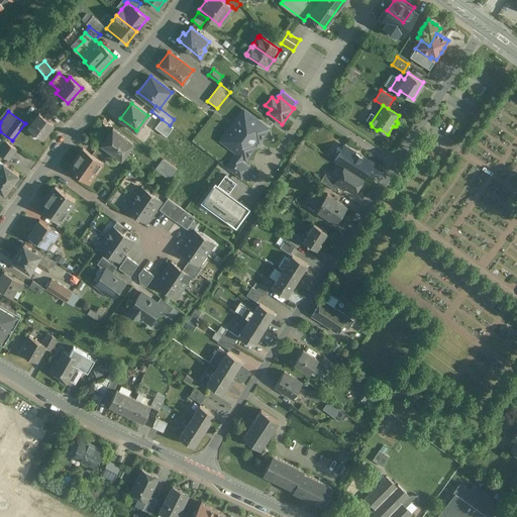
[(54,124),(39,113),(28,127),(43,137),(54,124)]
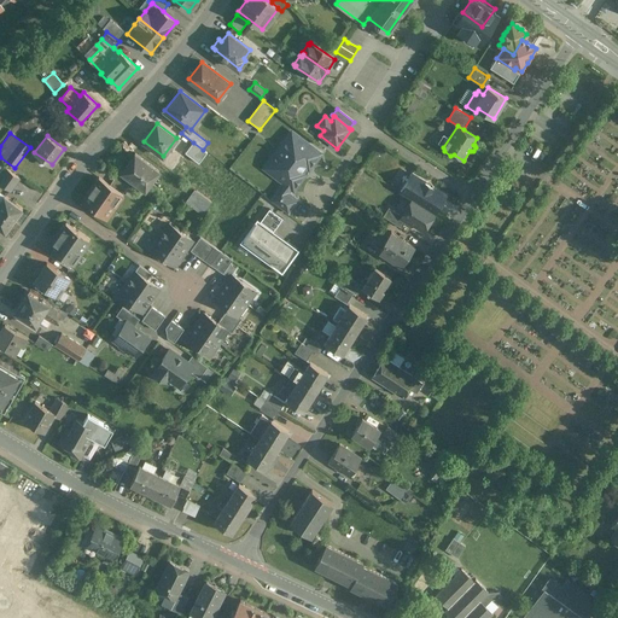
[(320,153),(299,138),(295,144),(287,138),(269,162),(278,168),(273,174),(284,184),(280,187),(287,193),(291,188),(293,190),(320,153)]
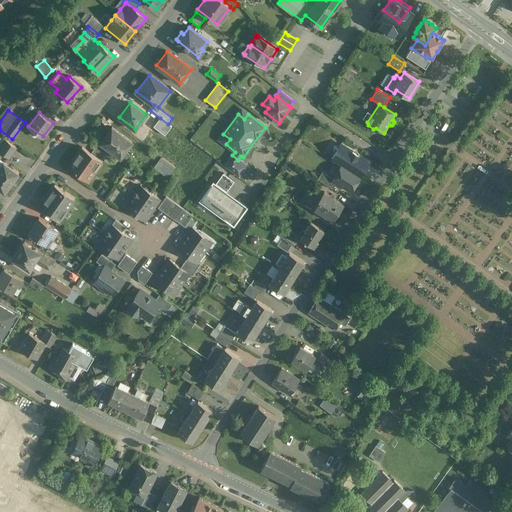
[(171,126),(168,124),(160,118),(154,126),(165,135),(171,126)]
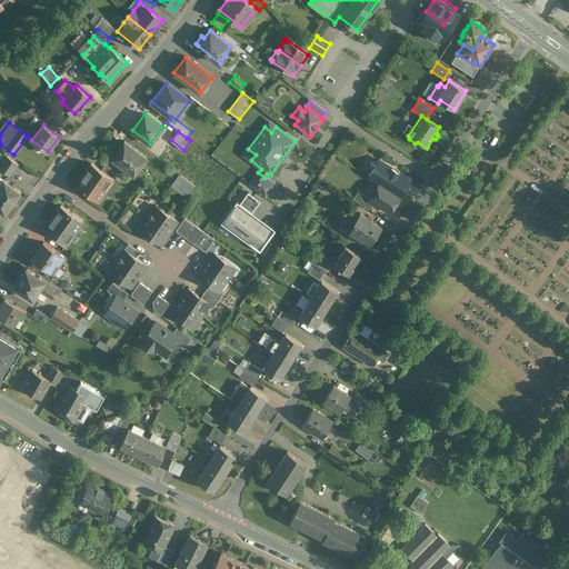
[(147,157),(125,140),(111,158),(133,175),(147,157)]
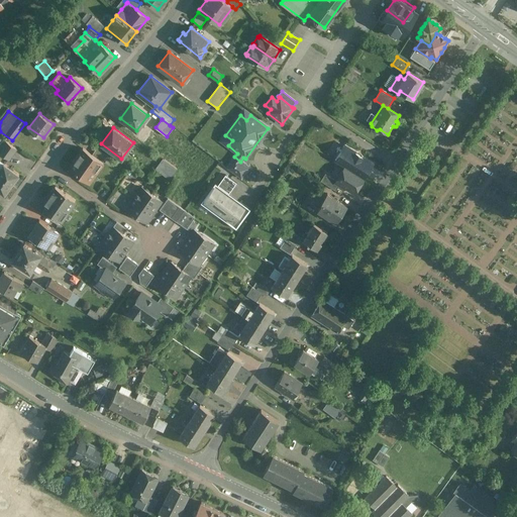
[(6,141),(0,148),(0,152),(9,160),(16,148),(6,141)]
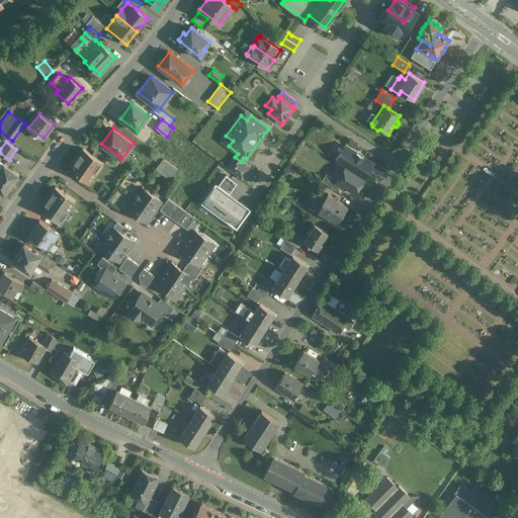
[(356,153),(345,146),(335,161),(346,167),(353,172),(358,165),(369,172),(373,164),(362,157),(363,157),(356,153)]
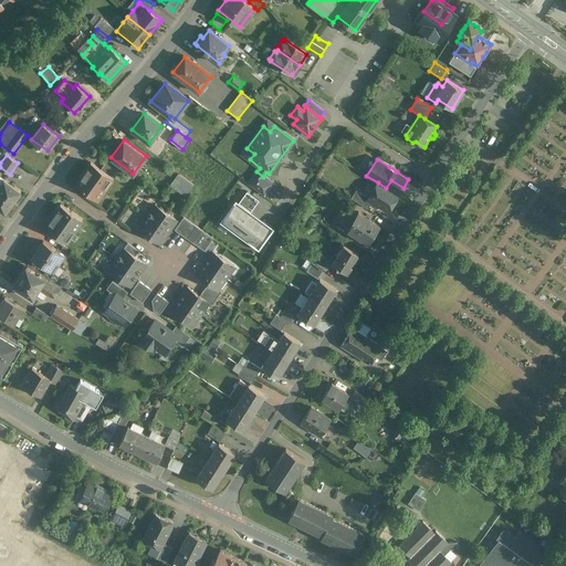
[(101,169),(91,161),(75,182),(97,198),(104,188),(105,189),(106,188),(105,187),(112,178),(113,179),(113,178),(112,177),(101,169)]
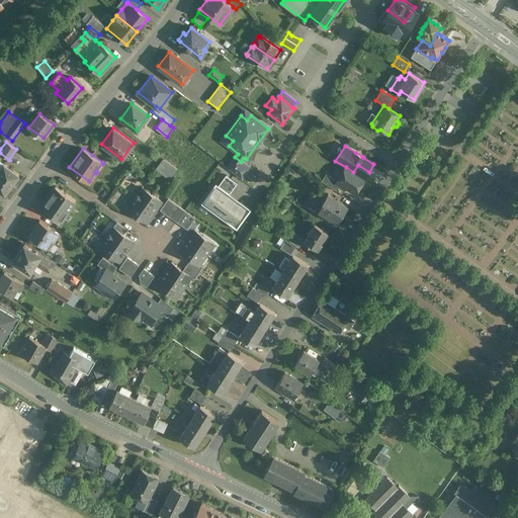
[(107,155),(97,148),(92,155),(102,162),(107,155)]
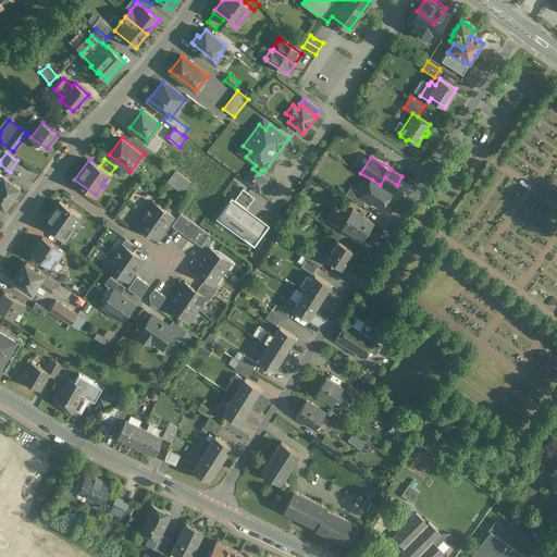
[(259,174),(252,169),(244,181),(260,193),(269,181),(259,174)]
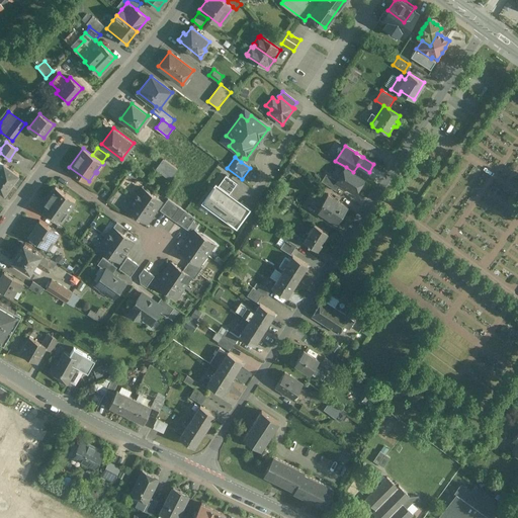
[(164,159),(156,170),(169,179),(177,169),(164,159)]
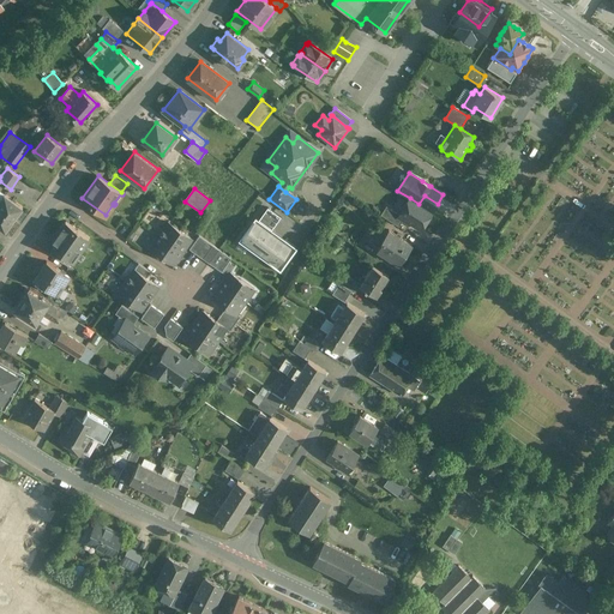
[(4,194),(0,191),(0,208),(13,218),(23,208),(4,193),(4,194)]
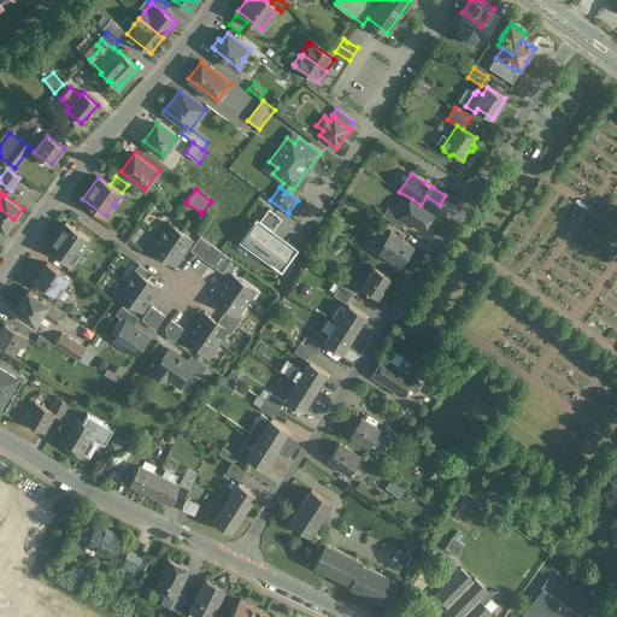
[(440,205),(427,197),(421,205),(434,213),(440,205)]
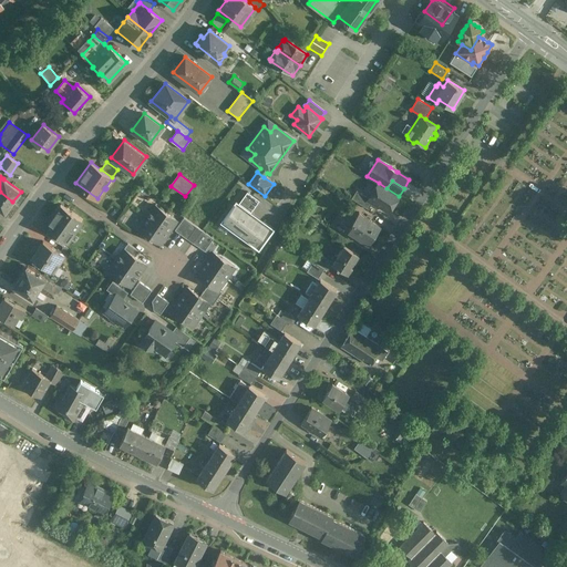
[(387,188),(379,183),(369,198),(368,199),(373,202),(389,212),(399,196),(387,188)]
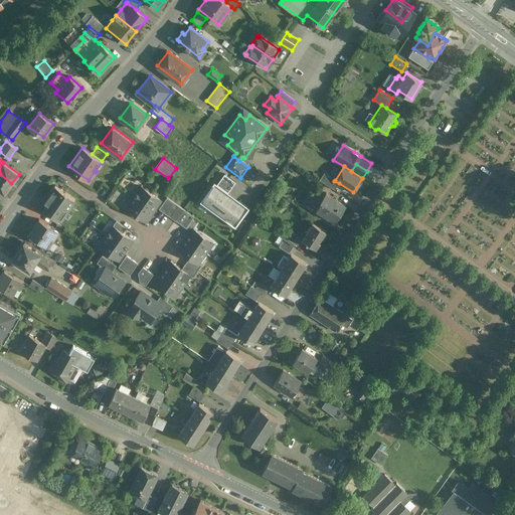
[(335,180),(324,173),(319,180),(334,190),(339,183),(334,181),(335,180)]
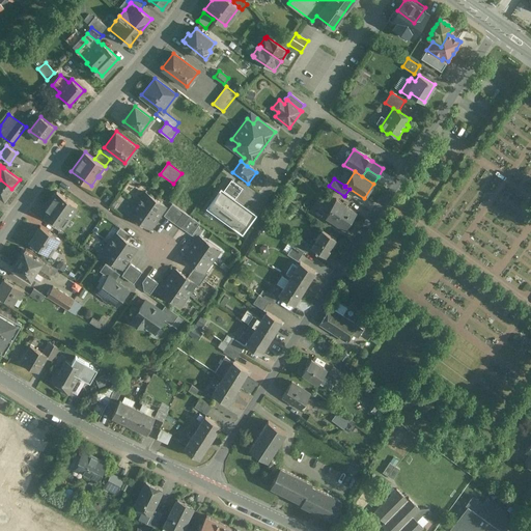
[(11,189),(0,179),(0,195),(4,199),(11,189)]
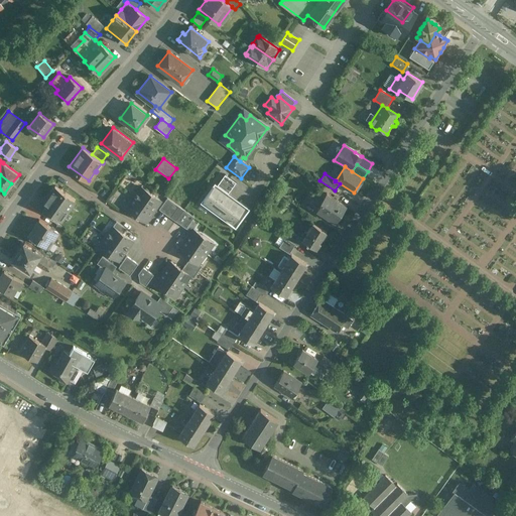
[(225,174),(218,184),(215,182),(203,200),(204,200),(214,185),(227,196),(229,194),(232,187),(225,182),(229,177),(225,174)]
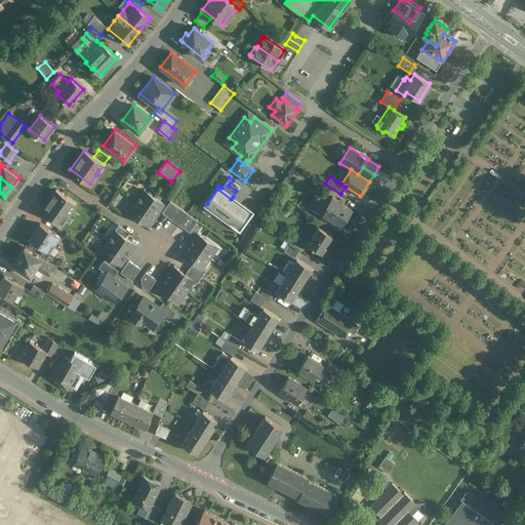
[(240,186),(233,180),(229,186),(236,191),(240,186)]
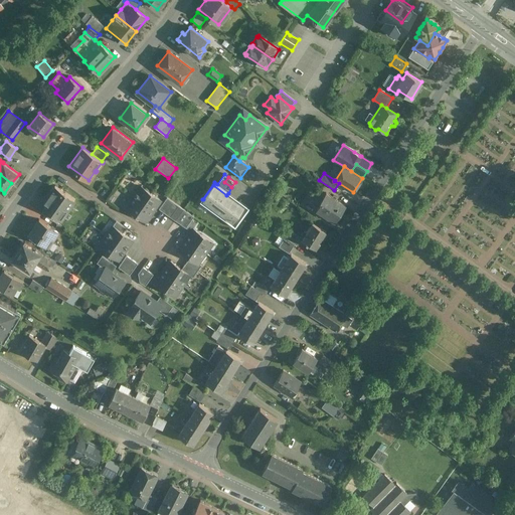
[(226,195),(213,185),(203,199),(210,204),(222,213),(220,216),(225,220),(227,217),(233,221),(243,207),(237,203),(239,201),(228,193),(226,195)]
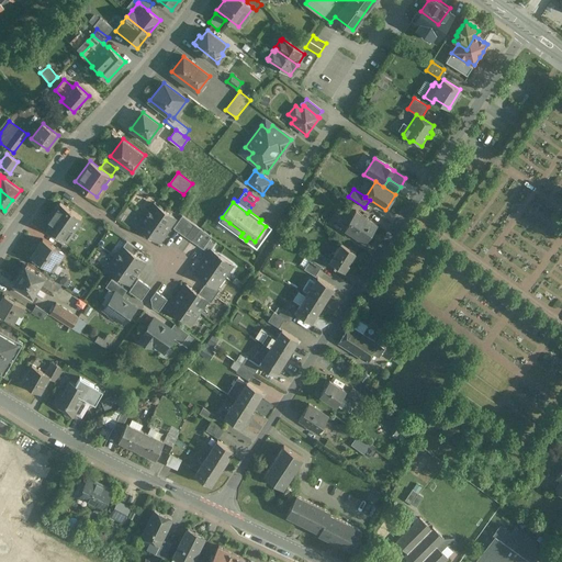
[(81,218),(59,203),(45,224),(62,235),(67,239),(68,238),(67,238),(74,229),(75,229),(75,228),(74,228),(81,218)]
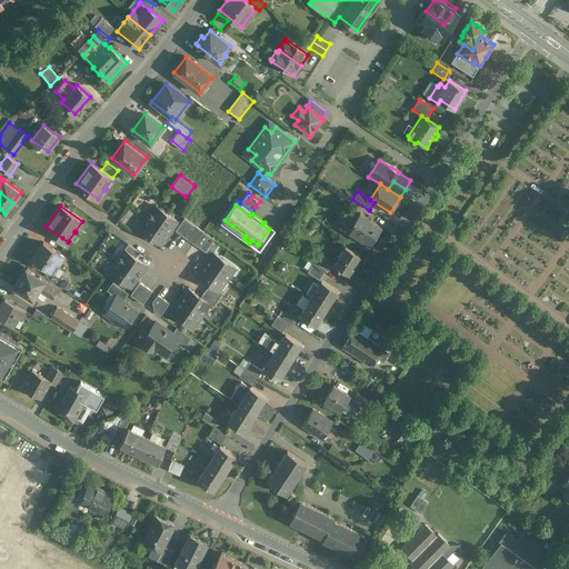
[(177,221),(156,206),(147,217),(169,232),(177,221)]
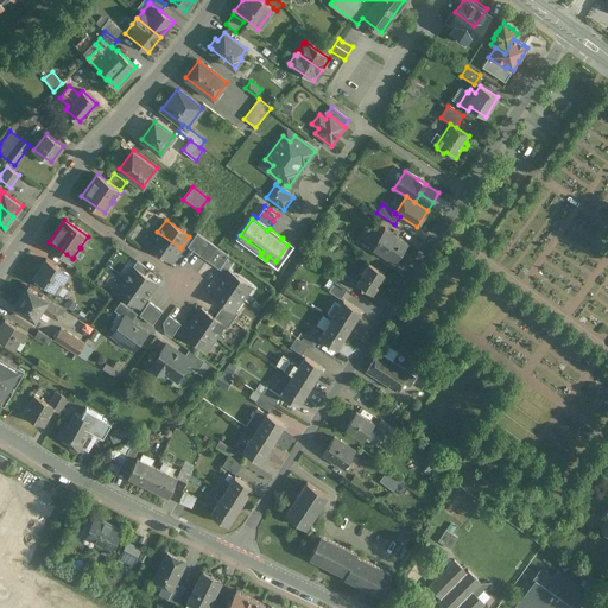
[(407,242),(385,228),(378,238),(379,239),(374,247),(396,261),(407,242)]
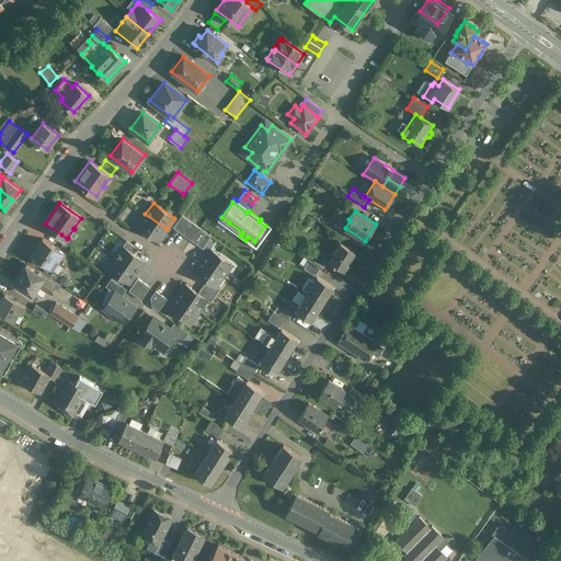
[(167,229),(145,214),(137,226),(159,240),(167,229)]
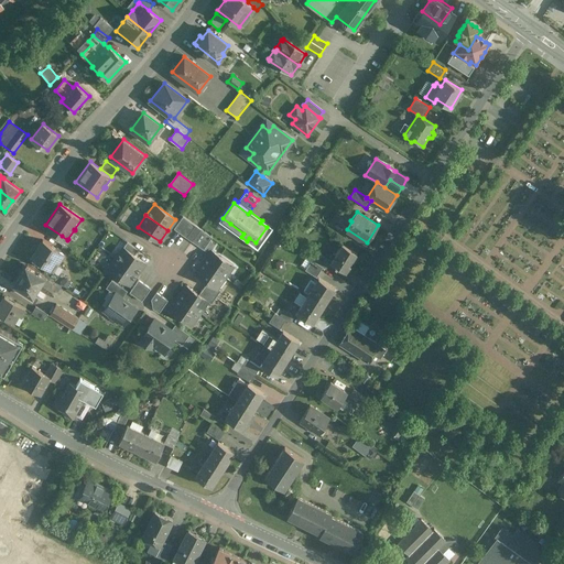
[(183,216),(174,228),(180,234),(190,220),(183,216)]
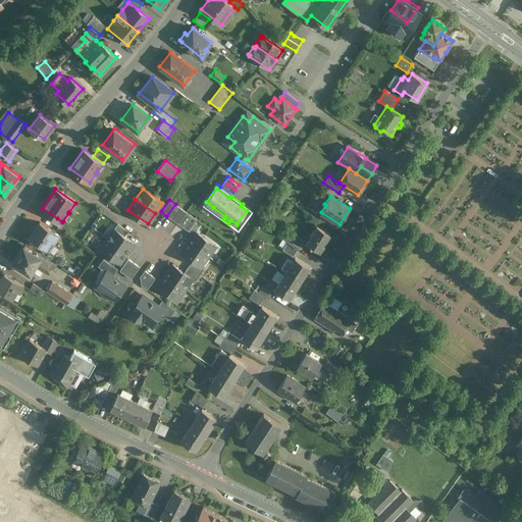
[(175,204),(166,216),(172,220),(180,208),(175,204)]
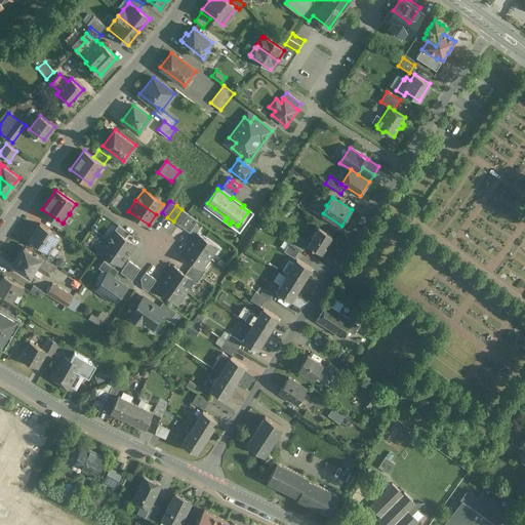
[(248,211),(238,226),(232,221),(230,225),(240,232),(254,212),(244,205),(242,207),(248,211)]
